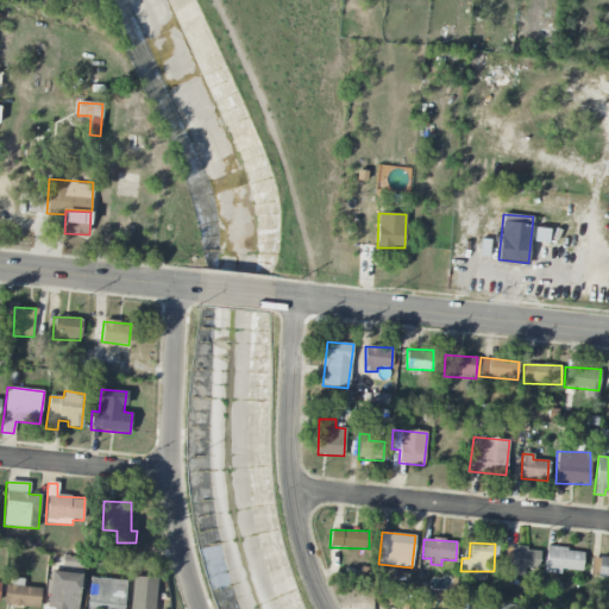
[(525,569),(539,570),(539,550),(503,548),(502,575),(525,576),(525,569)]
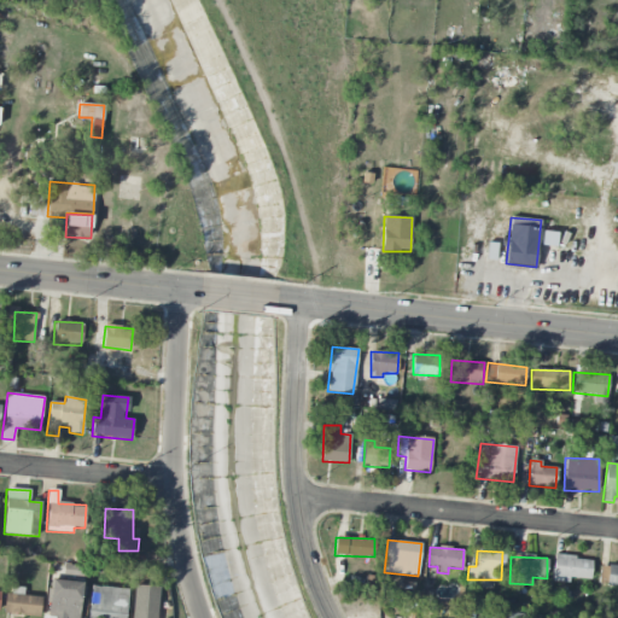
[(553,582),(569,582),(569,578),(590,579),(592,558),(553,557),(553,582)]
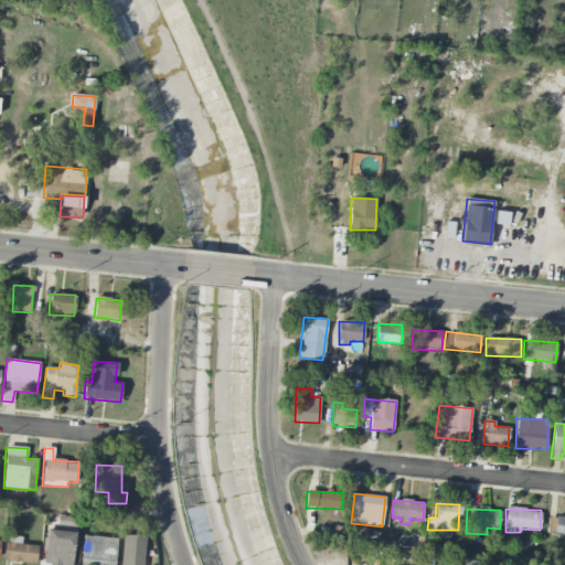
[(564,536),(564,518),(556,516),(554,535),(564,536)]
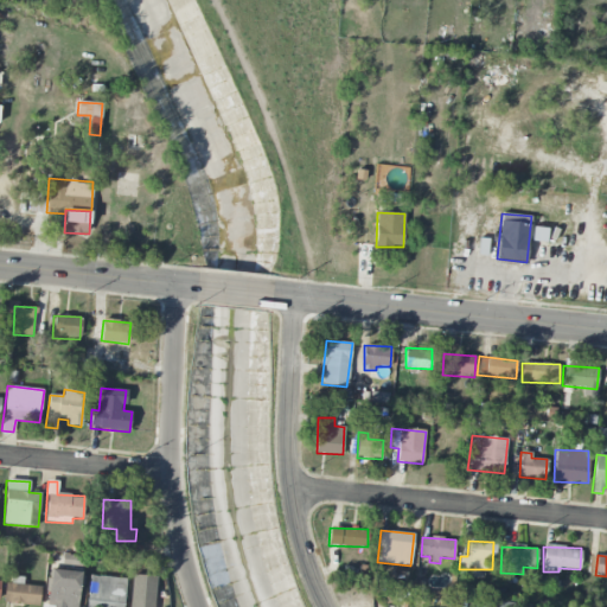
[(77,606),(81,573),(50,569),(46,606),(53,606),(77,606)]
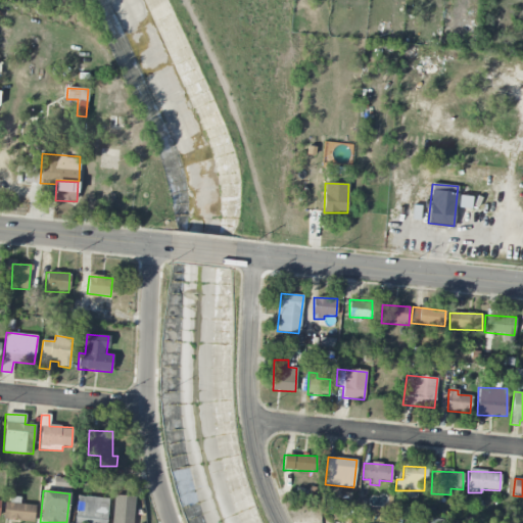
[(33,522),(36,506),(19,504),(20,497),(7,495),(3,518),(33,522)]
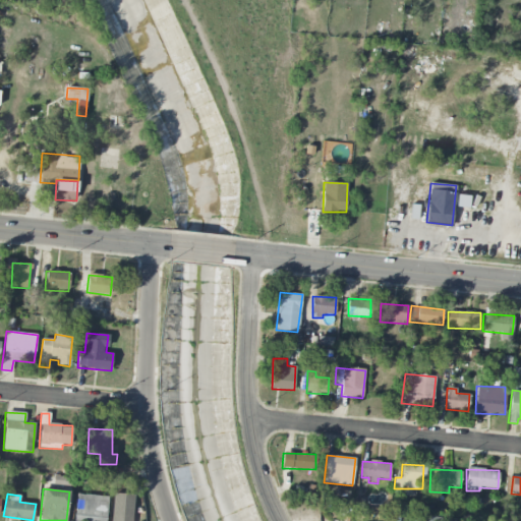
[(105,520),(109,498),(77,494),(73,520),(105,520)]
